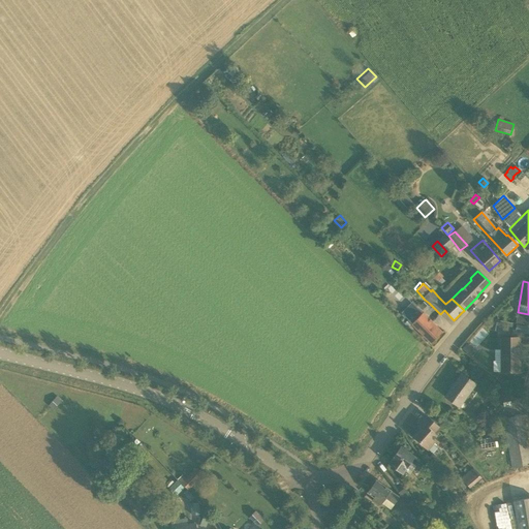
[(422,312),(416,307),(406,317),(411,322),(410,323),(431,343),(442,332),(422,312)]
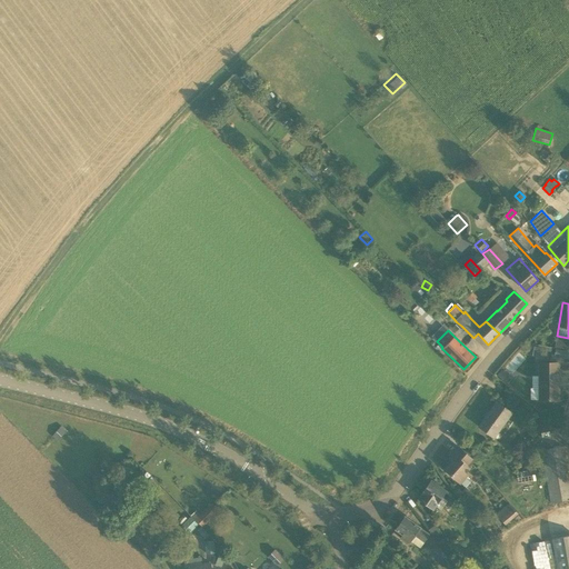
[(568,341),(556,339),(555,347),(568,349),(568,346),(568,341)]
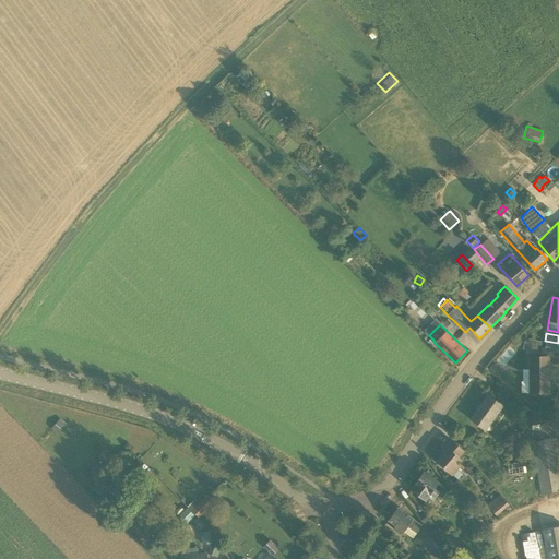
[(521,340),(519,348),(526,351),(528,341),(521,340)]
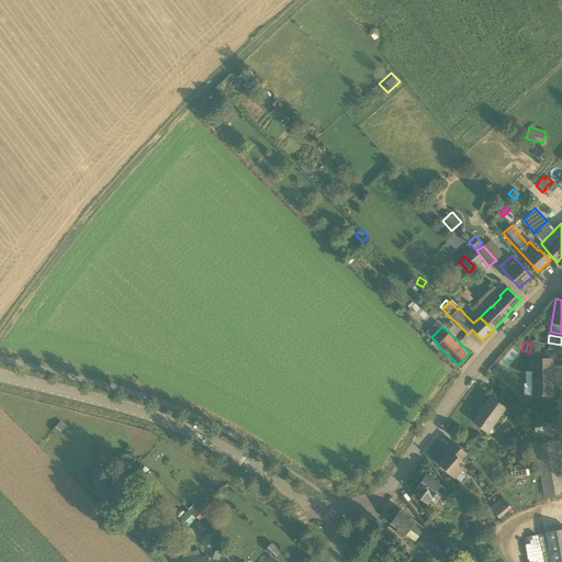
[(532,395),(552,395),(551,358),(532,358),(532,395)]
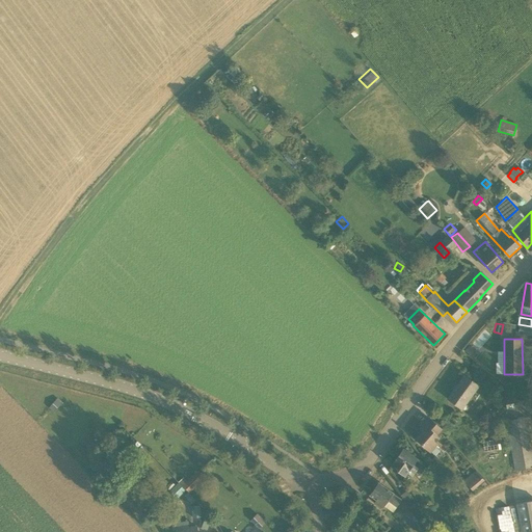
[(462,409),(480,387),(464,376),(448,399),(462,409)]
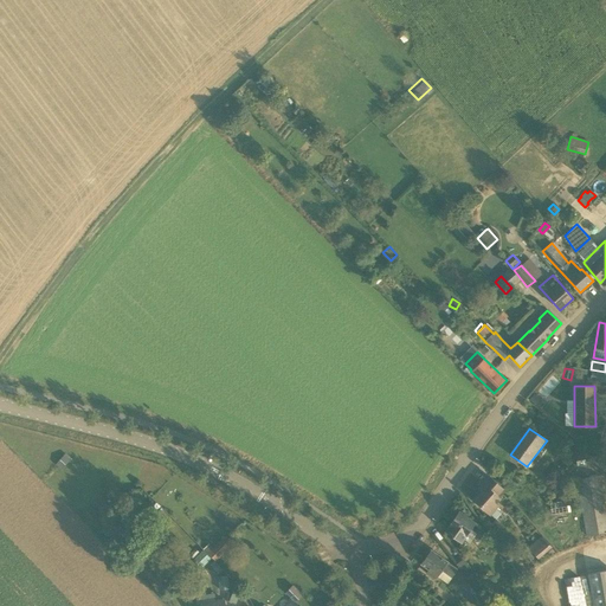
[(65,453),(56,464),(62,470),(71,459),(65,453)]
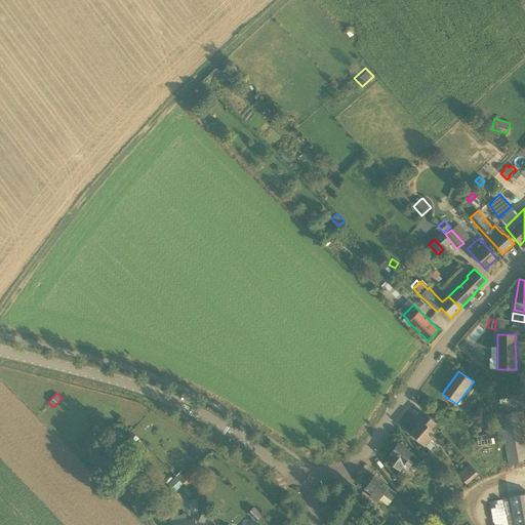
[(508,465),(524,460),(524,441),(520,412),(499,415),(508,465)]
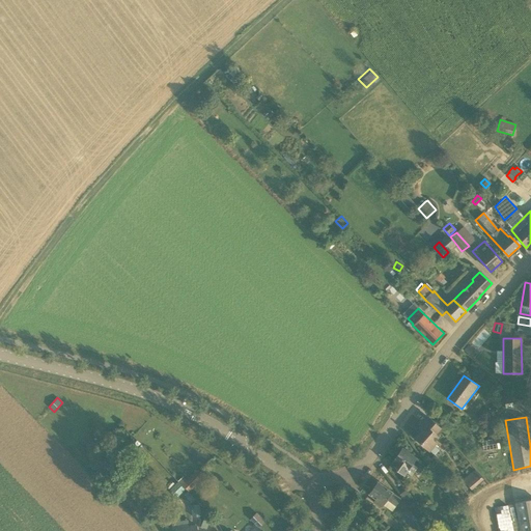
[(415,438),(429,451),(437,443),(435,442),(440,437),(437,435),(442,429),(429,418),(423,424),(425,426),(415,438)]
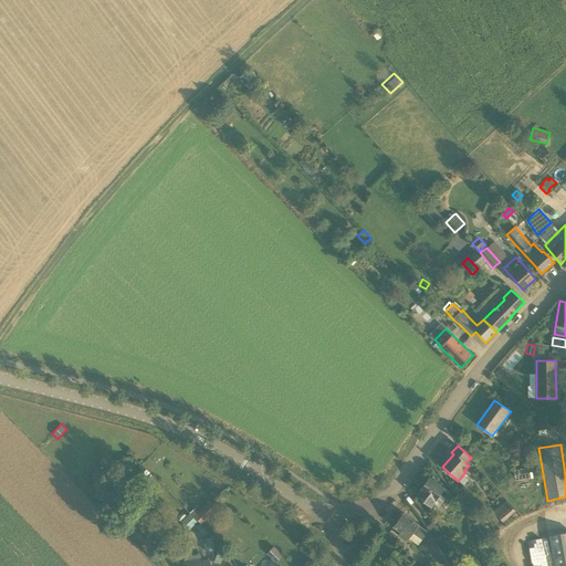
[(514,470),(515,480),(530,478),(533,478),(531,468),(514,470)]
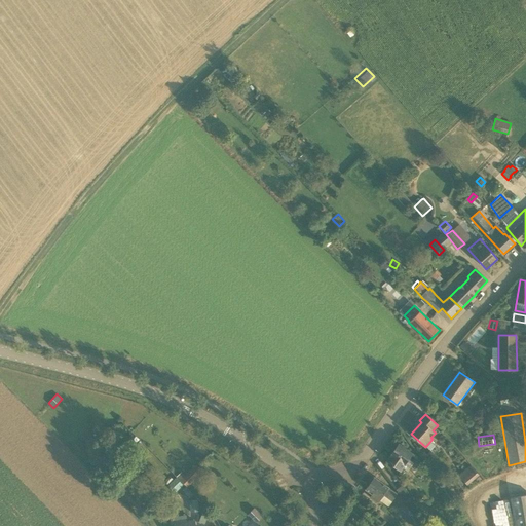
[(400,471),(412,454),(399,444),(390,455),(386,461),(400,471)]
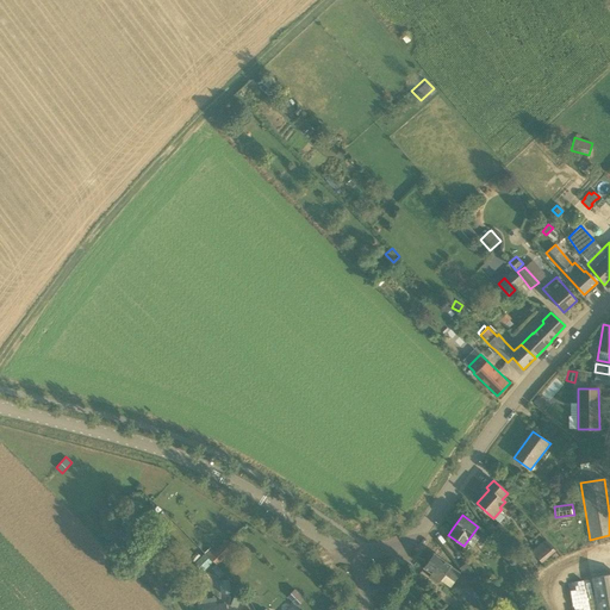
[(154,537),(145,546),(151,552),(160,543),(154,537)]
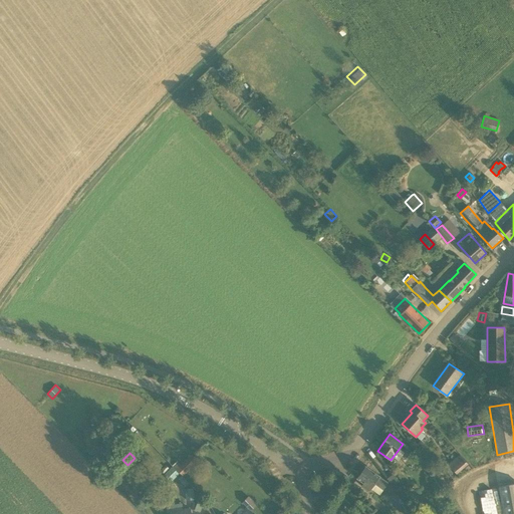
[(183,476),(189,469),(198,461),(192,455),(183,463),(177,470),(183,476)]
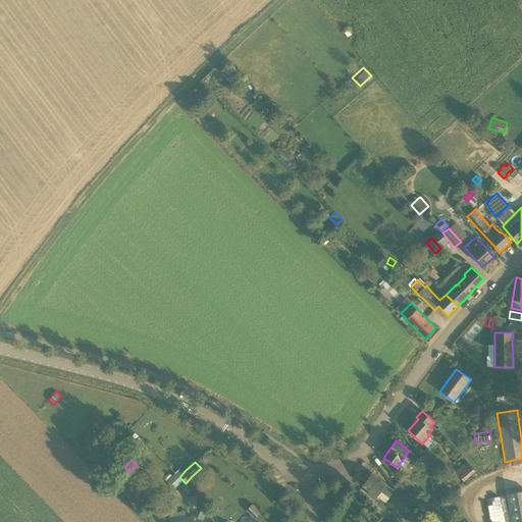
[(471,466),(460,476),(464,481),(476,471),(471,466)]
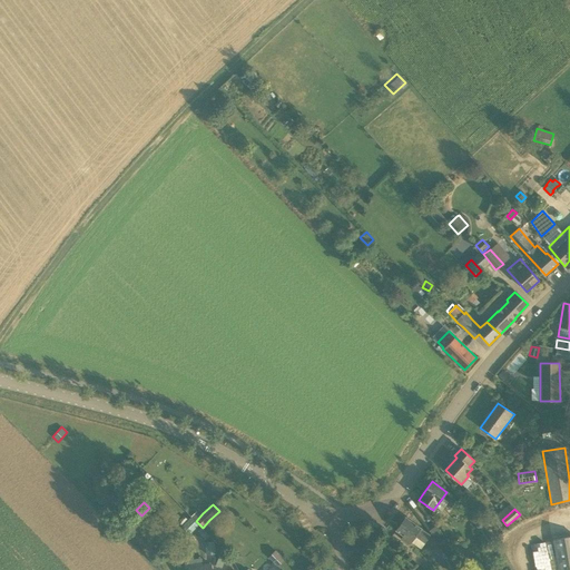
[(424,544),(430,537),(421,530),(421,529),(405,518),(396,530),(403,536),(401,539),(409,544),(414,537),(424,544)]
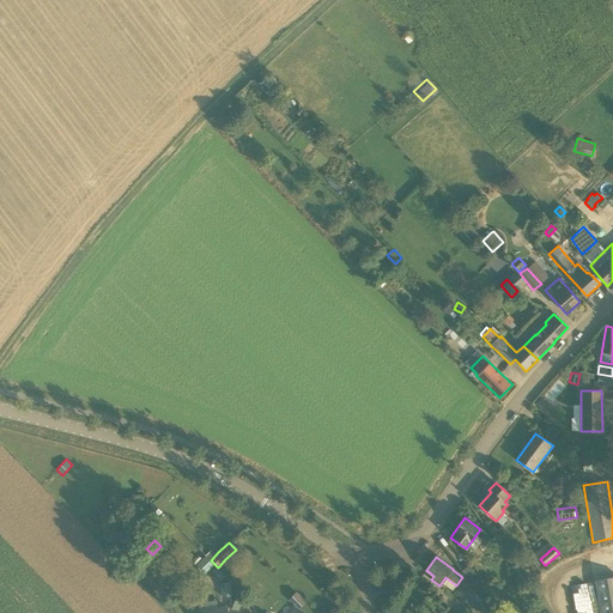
[(472,584),(479,578),(469,565),(462,571),(472,584)]
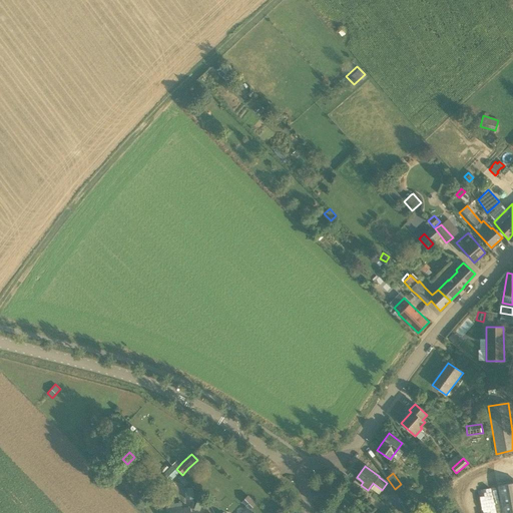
[(502,512),(512,512),(512,482),(498,485),(502,512)]
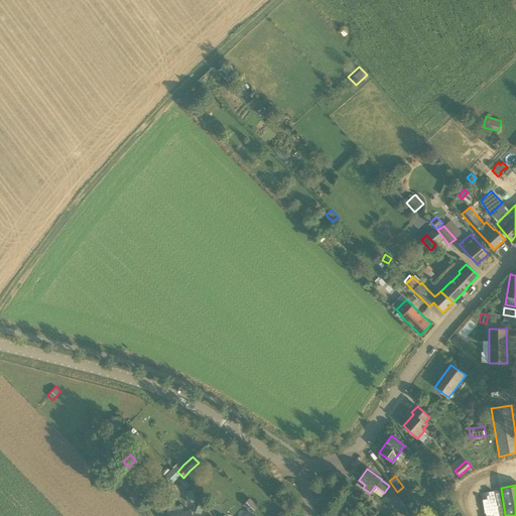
[(186,503),(196,502),(194,491),(185,492),(186,503)]
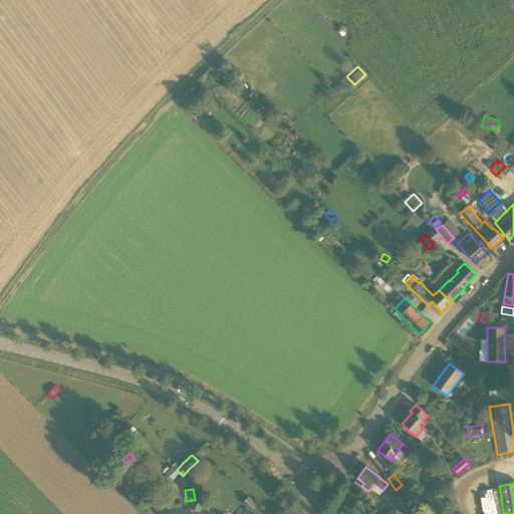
[(250,508),(256,504),(249,495),(243,499),(250,508)]
